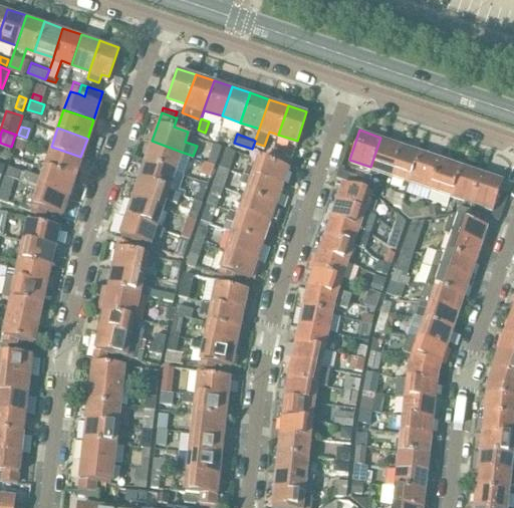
[(14,146),(23,149),(26,138),(18,135),(14,146)]
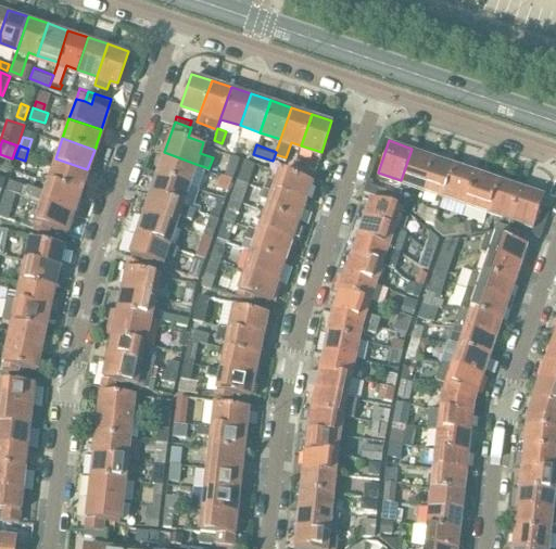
[(434,156),(412,149),(401,180),(424,189),(434,156)]
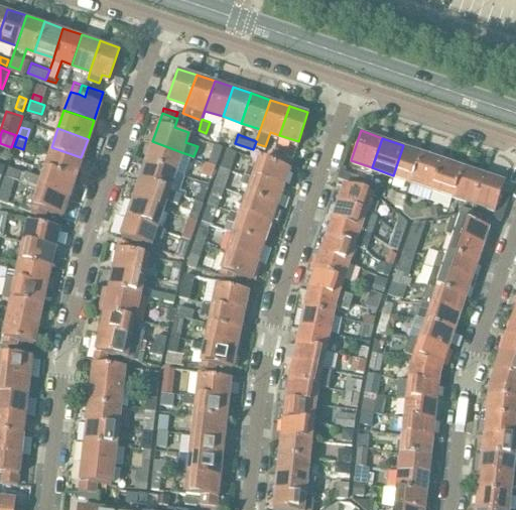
[(215,140),(208,159),(208,160),(216,163),(223,143),(215,140)]
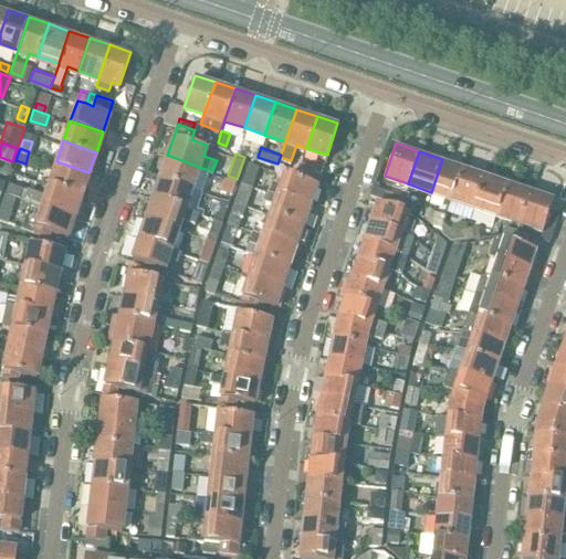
[(167,155),(159,176),(192,187),(199,167),(167,155)]
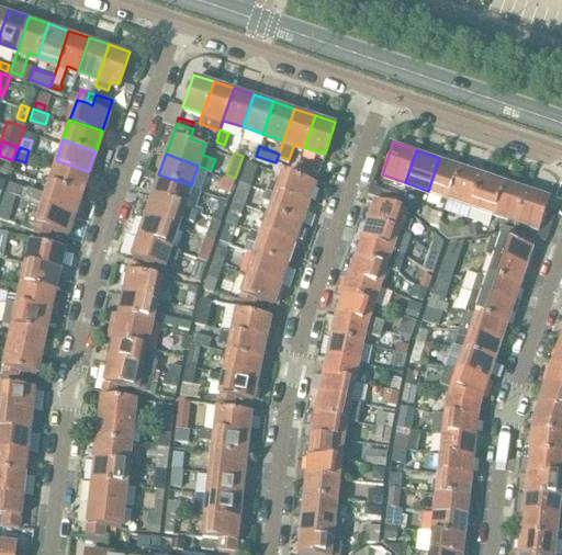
[(259,161),(247,157),(239,179),(251,182),(259,161)]
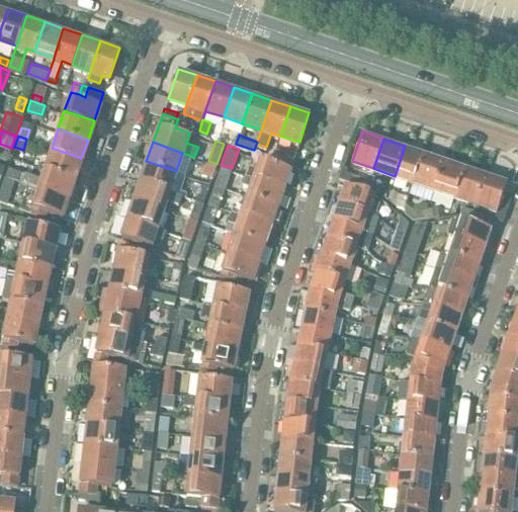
[(395,176),(413,182),(423,152),(405,146),(395,176)]
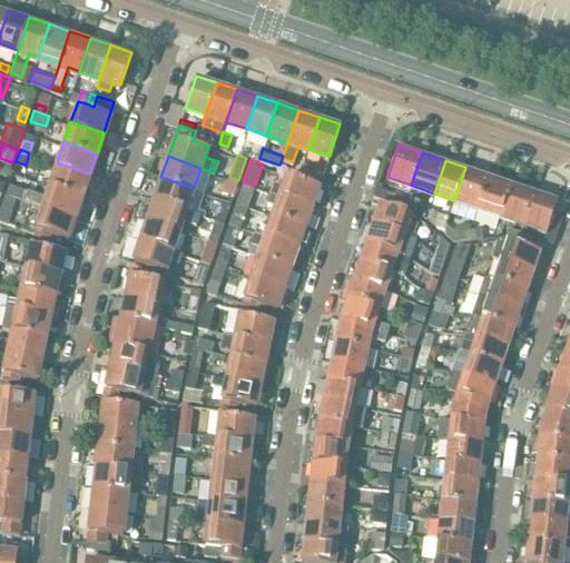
[(307,161),(305,167),(323,173),(324,167),(307,161)]
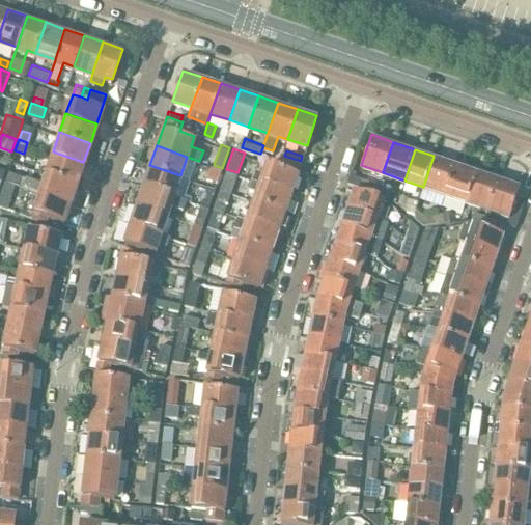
[(53,152),(47,170),(77,181),(83,162),(53,152)]
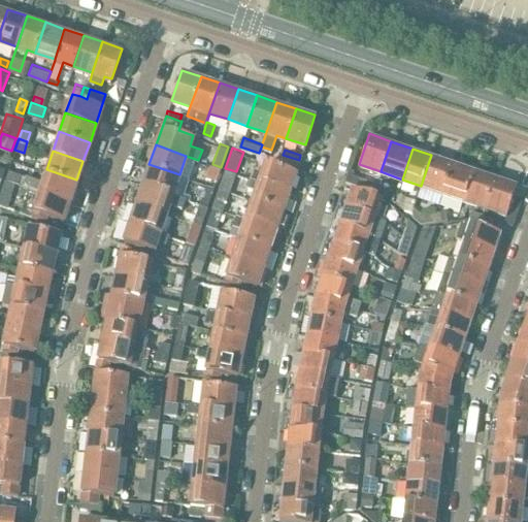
[(421,186),(441,193),(452,162),(431,155),(421,186)]
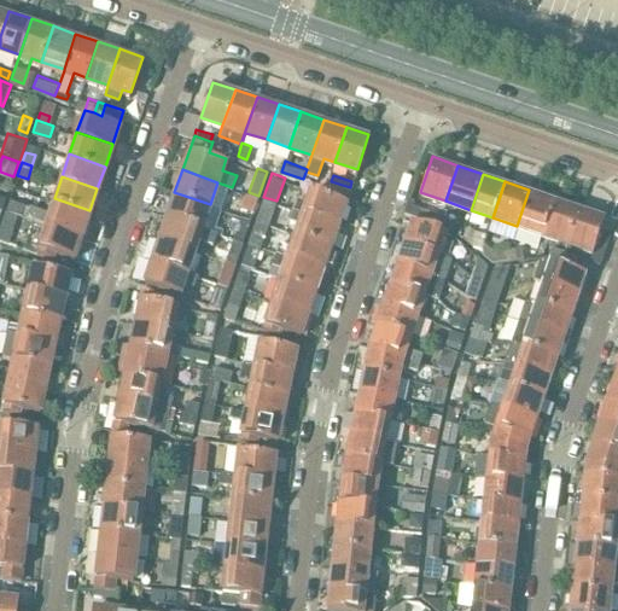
[(292,205),(339,222),(351,188),(350,187),(332,182),(328,193),(312,187),(308,198),(298,196),(295,205),(292,205)]
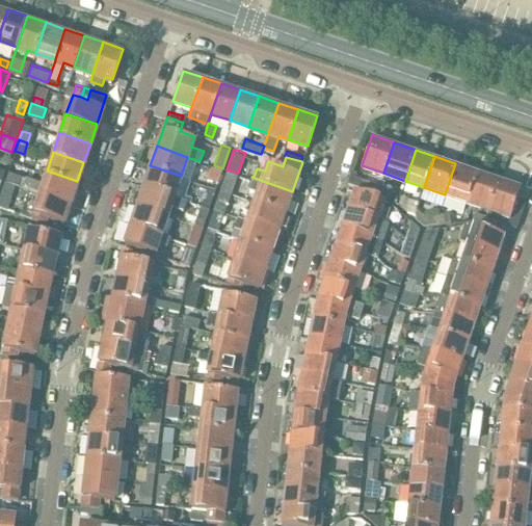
[(207,176),(218,180),(222,168),(214,165),(214,164),(212,163),(207,176)]
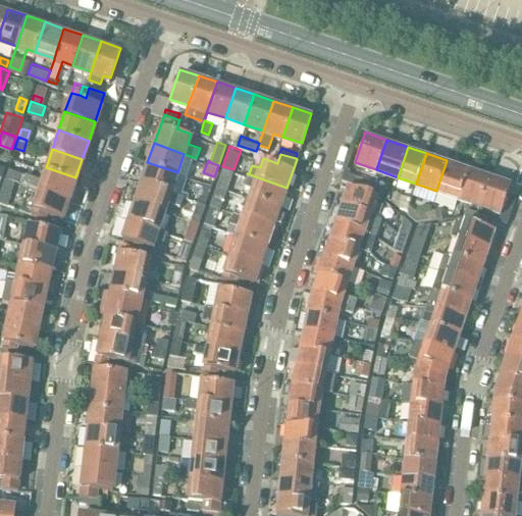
[(436,191),(458,198),(468,167),(447,160),(436,191)]
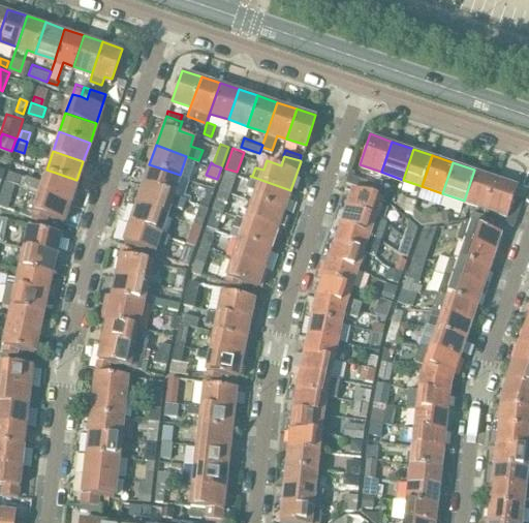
[(149,164),(143,183),(174,193),(180,175),(149,164)]
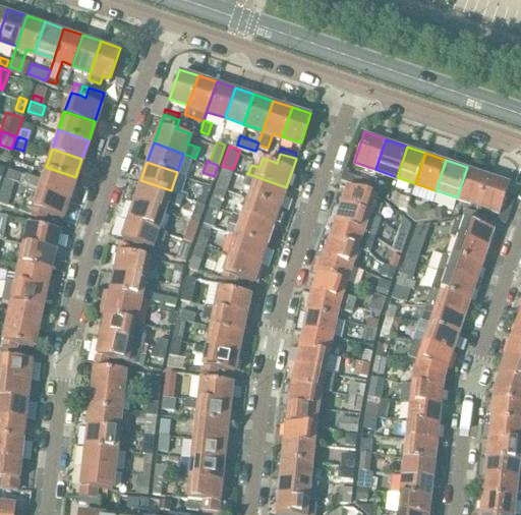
[(21,170),(8,165),(6,174),(15,177),(18,179),(21,170)]
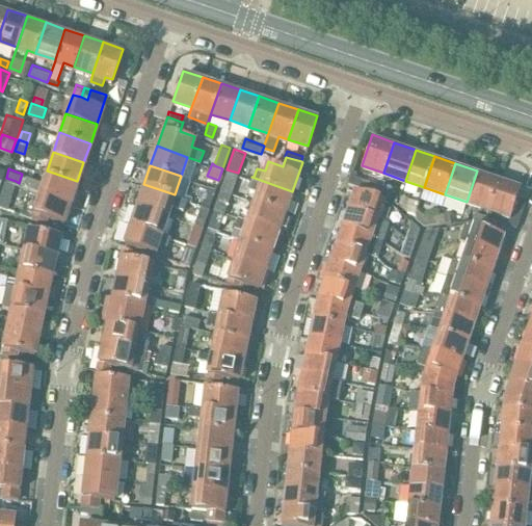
[(227,169),(220,188),(232,192),(238,173),(227,169)]
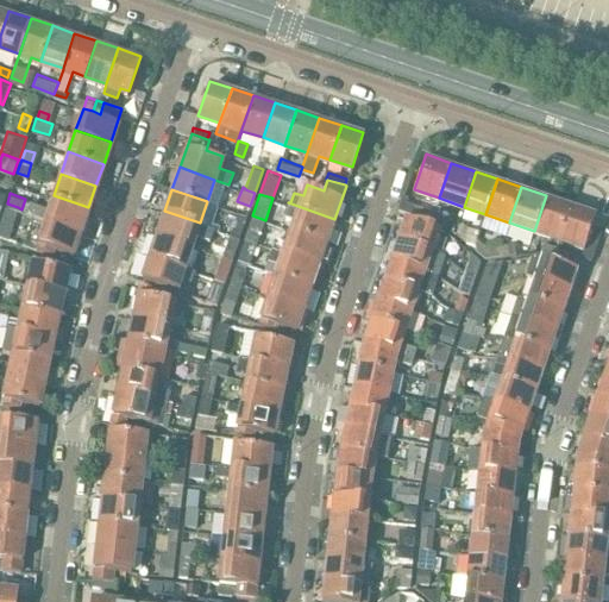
[(54,195),(49,206),(30,199),(26,211),(45,217),(81,229),(88,207),(54,195)]
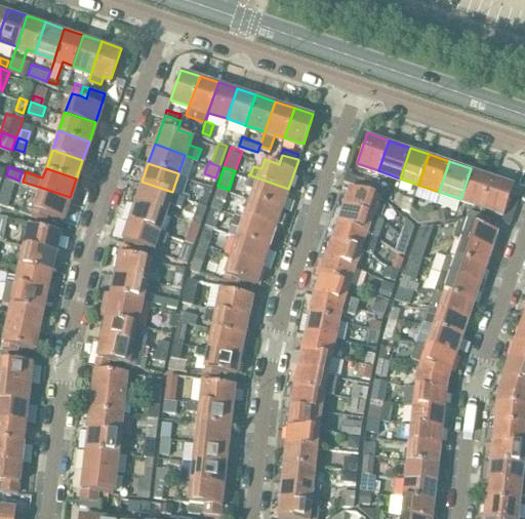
[(460,199),(482,206),(492,175),(471,168),(460,199)]
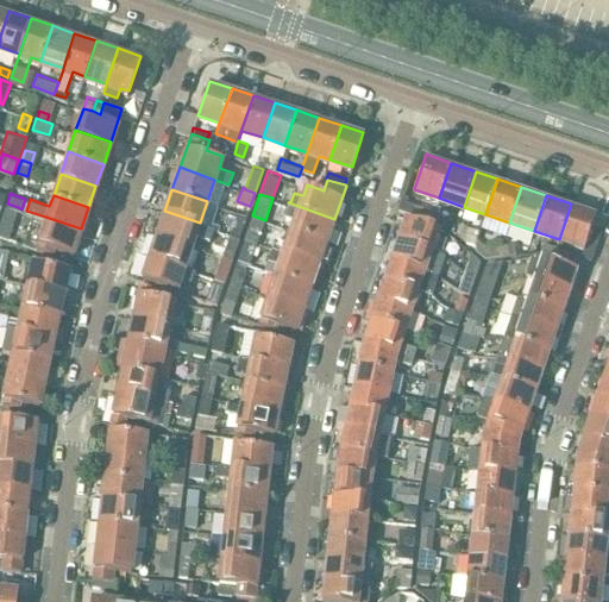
[(327,240),(334,219),(288,202),(283,214),(295,218),(292,229),(327,240)]
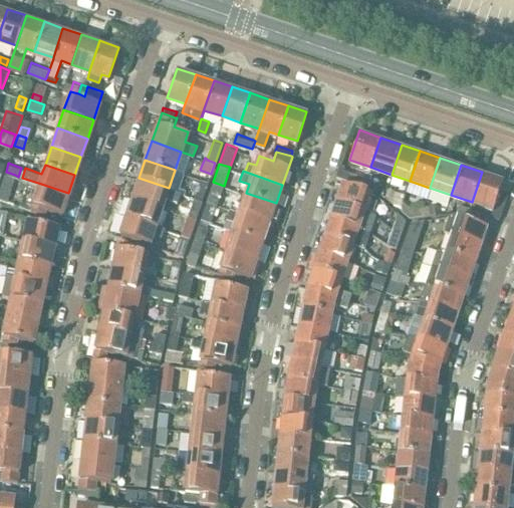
[(5,172),(0,186),(0,196),(7,199),(15,175),(6,172),(5,172)]
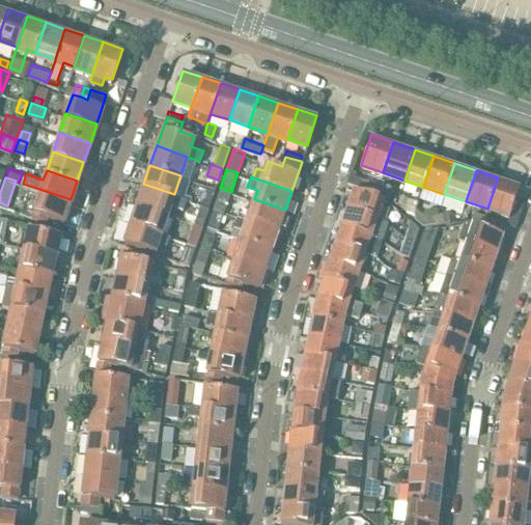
[(367,177),(365,187),(376,190),(380,182),(367,177)]
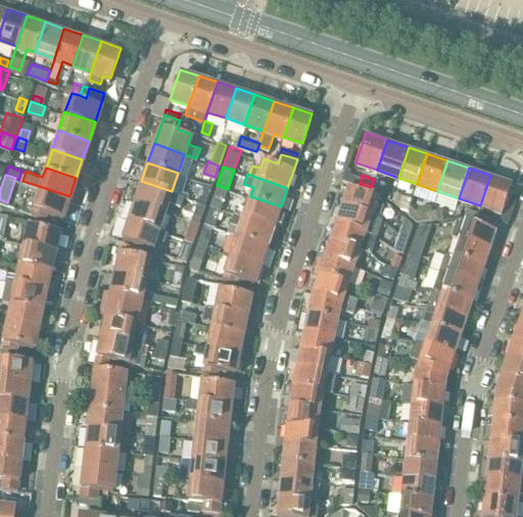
[(490,175),(480,205),(502,213),(512,182),(490,175)]
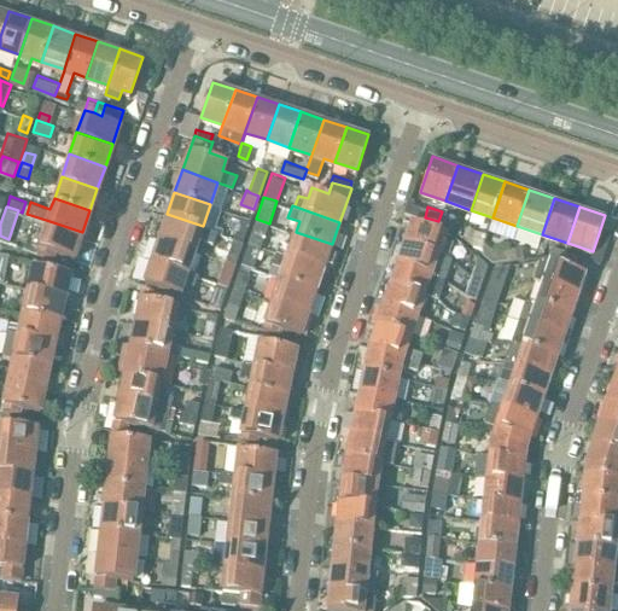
[(453,226),(456,216),(442,211),(438,221),(453,226)]
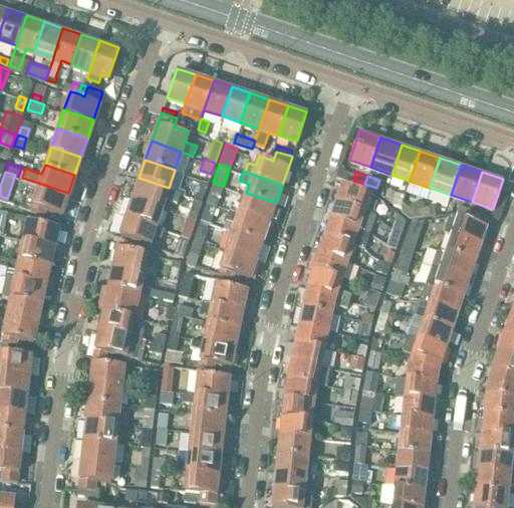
[(139,178),(133,196),(163,207),(166,197),(177,201),(180,192),(169,188),(139,178)]
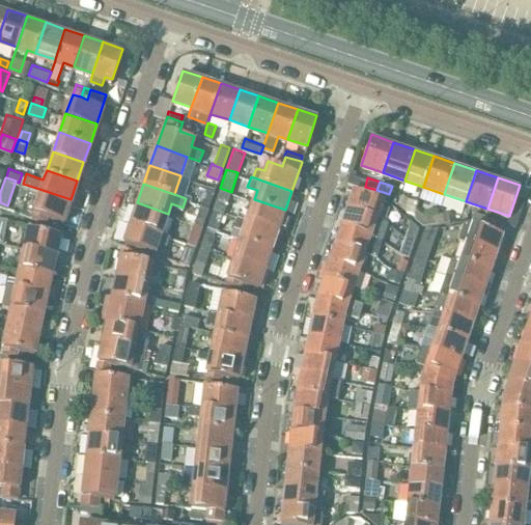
[(210,204),(216,186),(207,184),(202,197),(193,194),(187,198),(200,202),(210,204)]
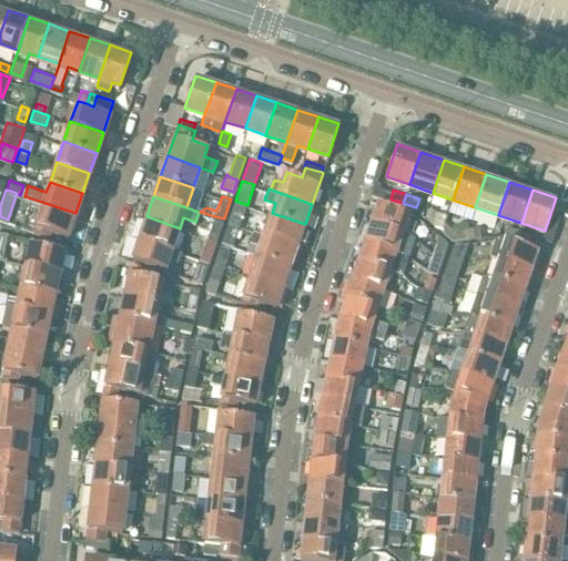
[(404,231),(411,211),(378,200),(372,220),(404,231)]
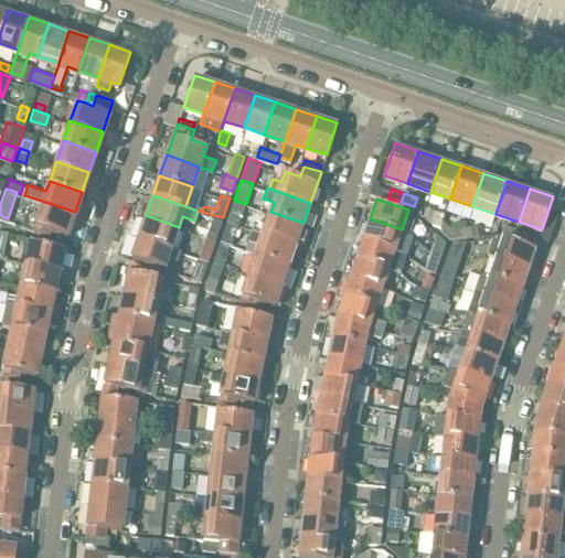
[(234,200),(227,220),(238,224),(246,204),(234,200)]
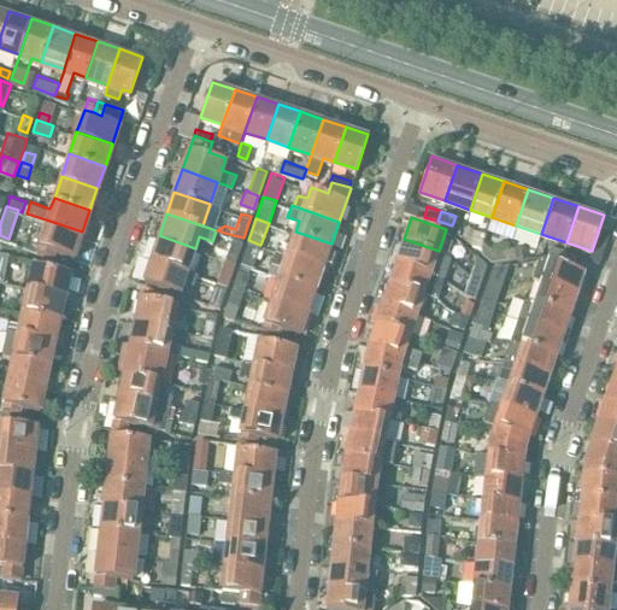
[(82,232),(46,220),(36,247),(53,253),(54,248),(74,254),(82,232)]
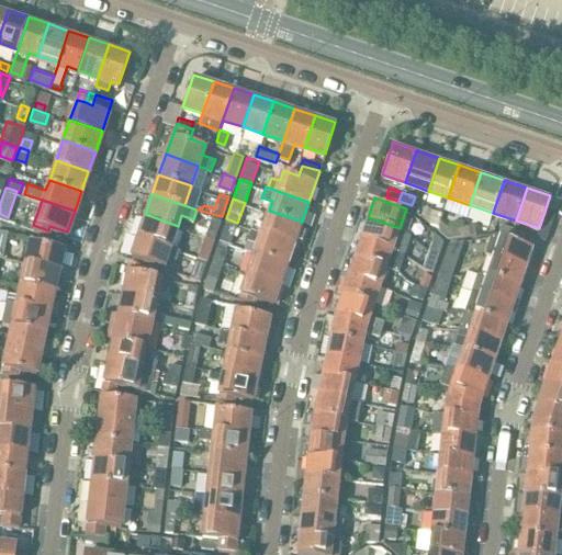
[(430,218),(438,222),(438,224),(440,218),(439,217),(442,210),(435,206),(430,218)]
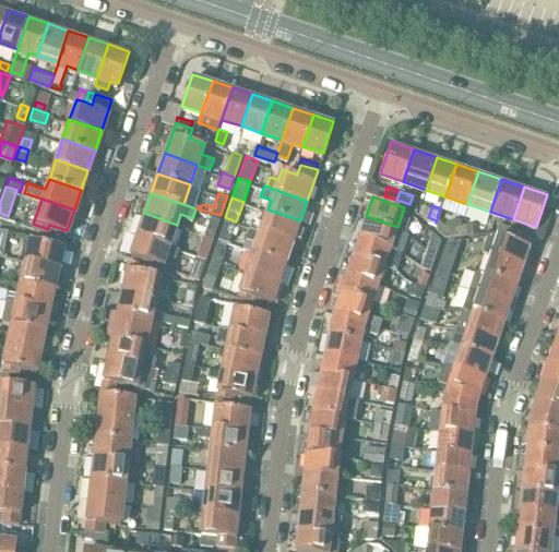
[(293,241),(300,220),(268,210),(264,219),(254,216),(251,226),(293,241)]
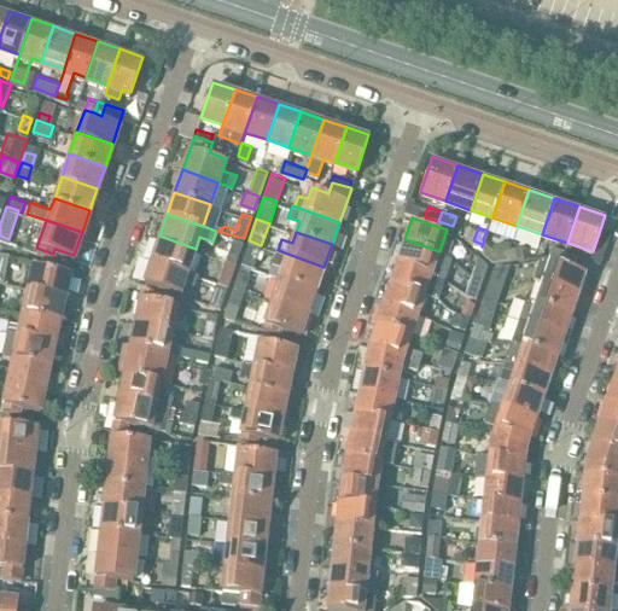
[(159,236),(151,259),(198,274),(199,273),(188,269),(196,249),(159,236)]
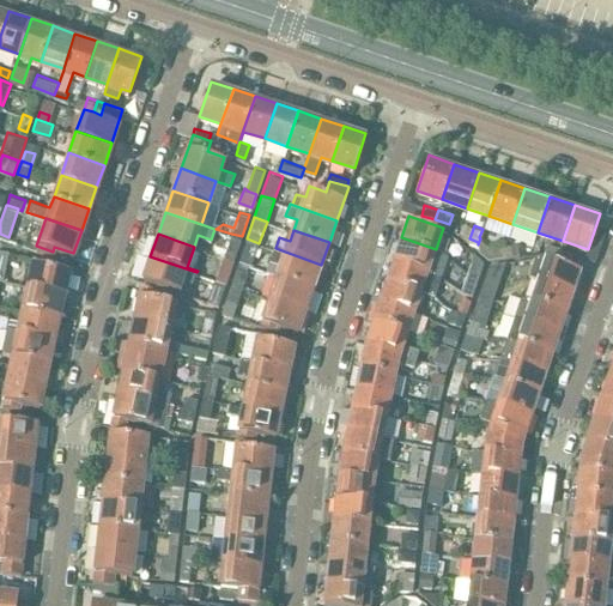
[(243,237),(242,236),(231,234),(226,249),(237,253),(243,237)]
